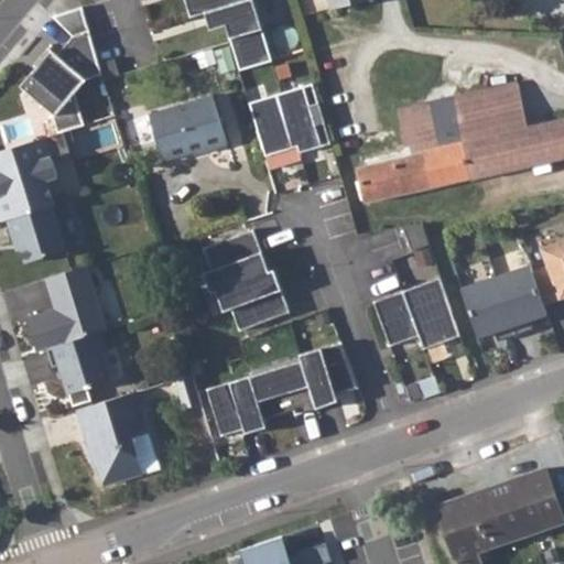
[(255,0),(186,0),(193,19),(206,14),(212,32),(228,26),(241,72),(273,63),(255,0)]
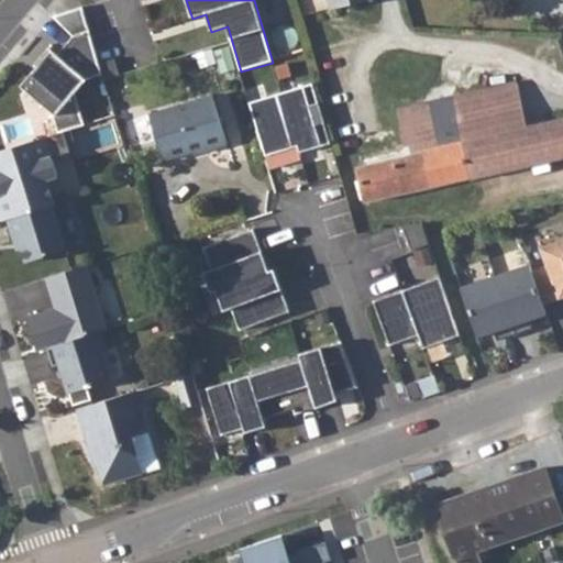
[(332,0),(335,9),(366,0),(332,0)]
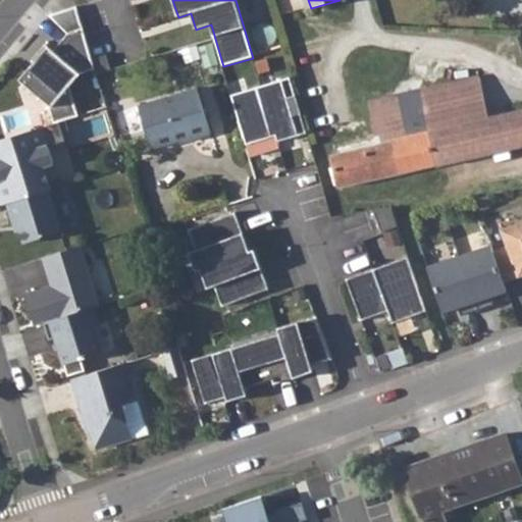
[(48,103),(54,122),(59,120),(79,115),(69,86),(81,73),(96,68),(77,9),(51,17),(67,33),(53,50),(45,43),(32,60),(34,61),(19,79),(48,103)]
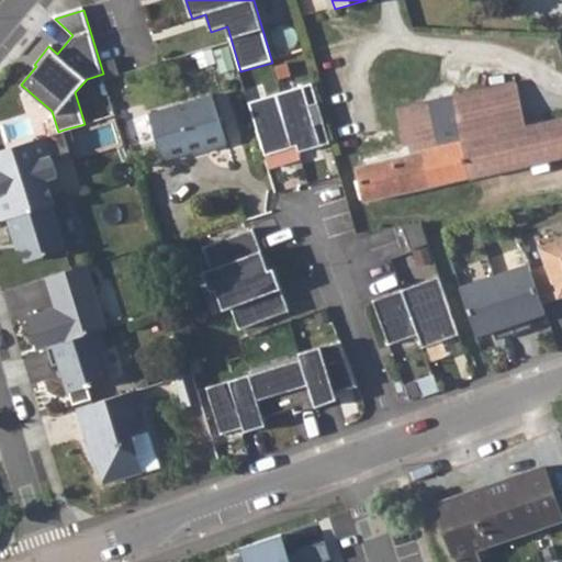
[(518,82),(457,97),(474,176),(561,156),(561,117),(528,125),(518,82)]
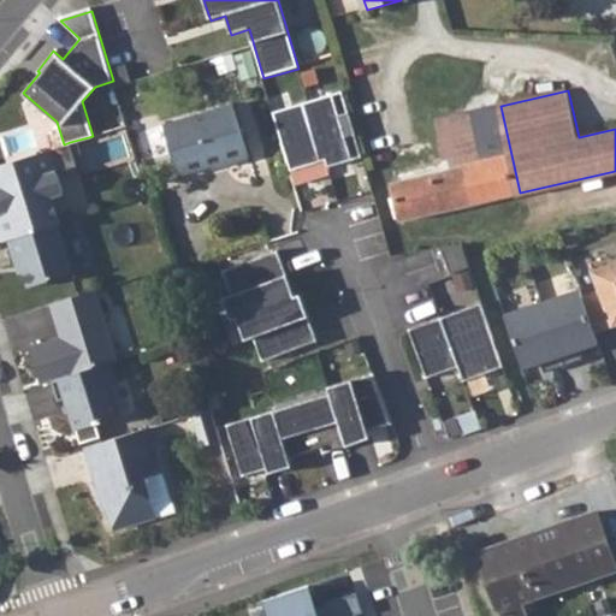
[(332,96),(274,113),(292,171),(326,160),(329,167),(353,160),(332,96)]
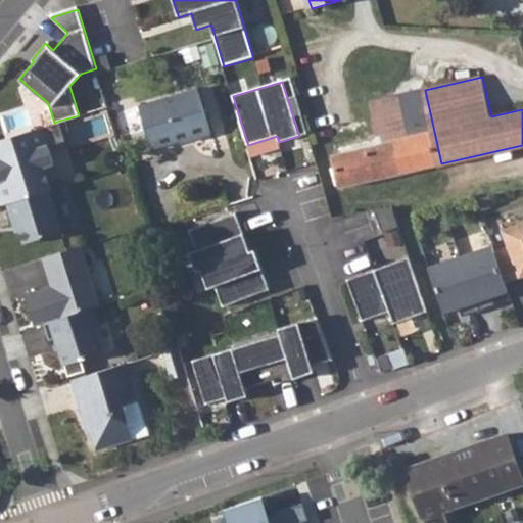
[(197,89),(140,106),(153,149),(191,137),(192,140),(211,134),(201,101),(197,89)]
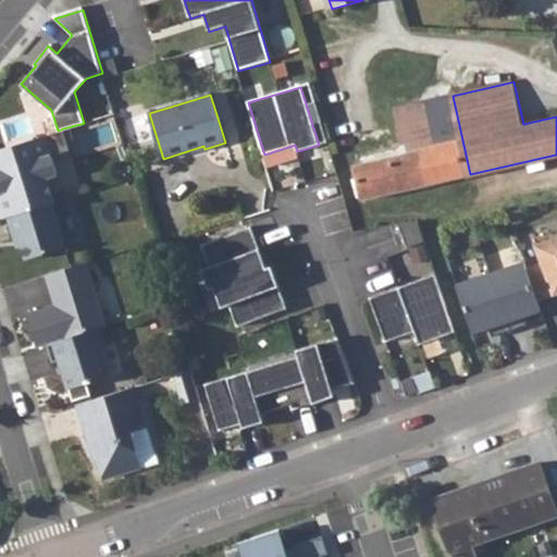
[(453,96),(417,103),(422,135),(419,135),(431,184),(470,174),(453,96)]
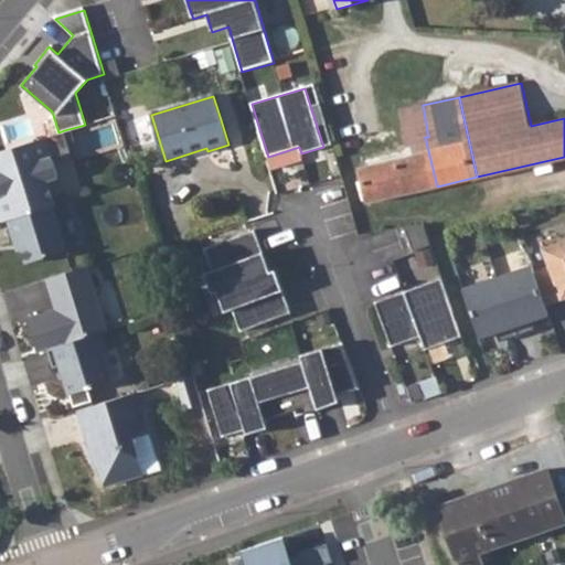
[(411,156),(392,160),(401,194),(437,187),(425,137),(428,137),(423,105),(401,109),(411,156)]
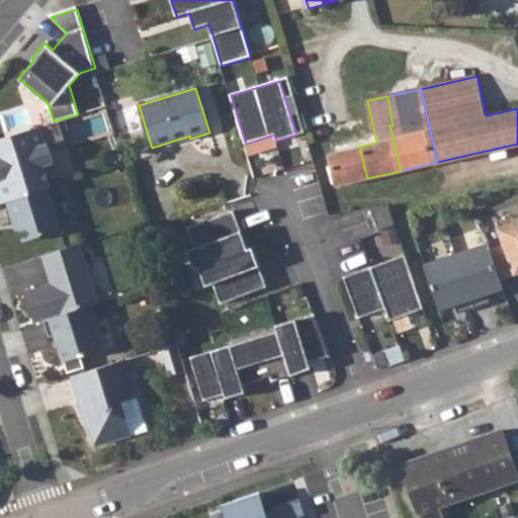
[(42,125),(49,145),(65,139),(59,119),(54,121),(42,125)]
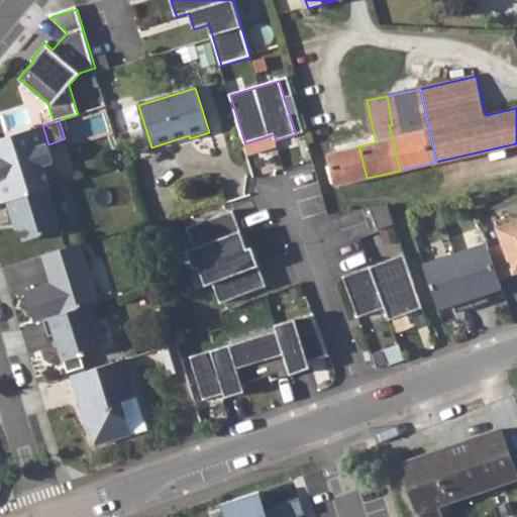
[(0,175),(0,193),(3,202),(7,200),(48,188),(50,187),(45,169),(48,163),(54,161),(48,144),(42,125),(0,137),(0,160),(4,174),(0,175)]
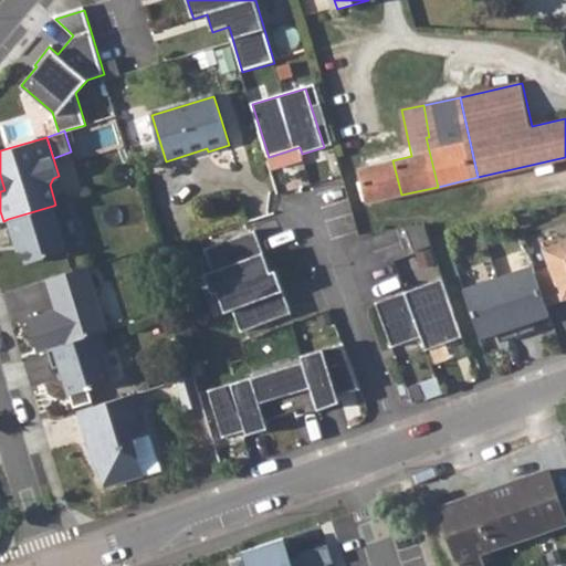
[(392,160),(359,168),(367,202),(401,195),(392,160)]
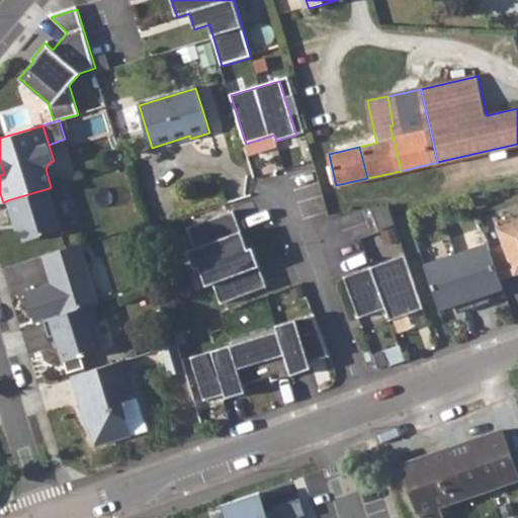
[(252,164),(247,165),(256,194),(260,192),(259,189),(252,164)]
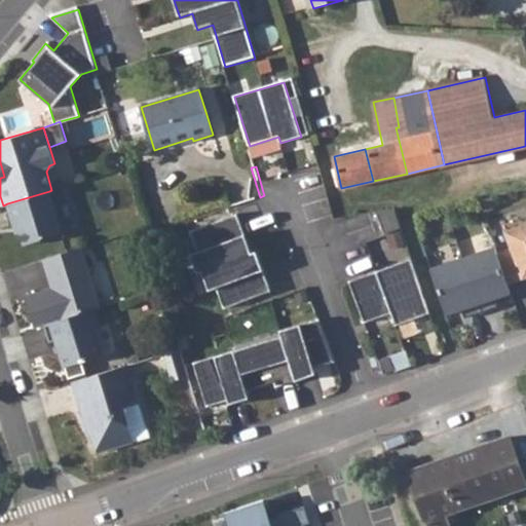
[(251,167),(221,175),(229,207),(260,197),(251,167)]
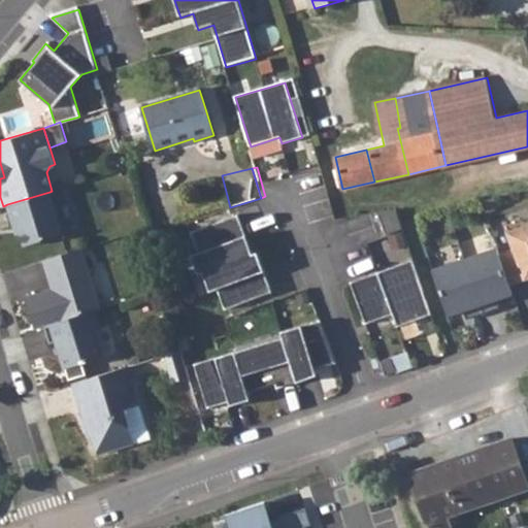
[(63,233),(50,192),(7,204),(13,222),(17,221),(25,245),(63,233)]
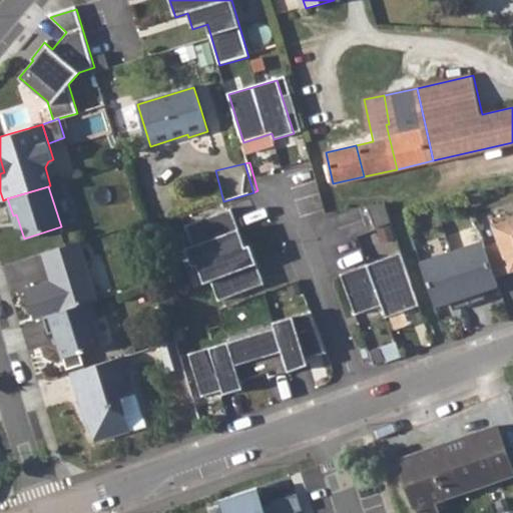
[(233,207),(188,224),(195,244),(188,246),(194,266),(200,264),(206,282),(213,280),(220,299),(267,283),(251,243),(247,245),(233,207)]
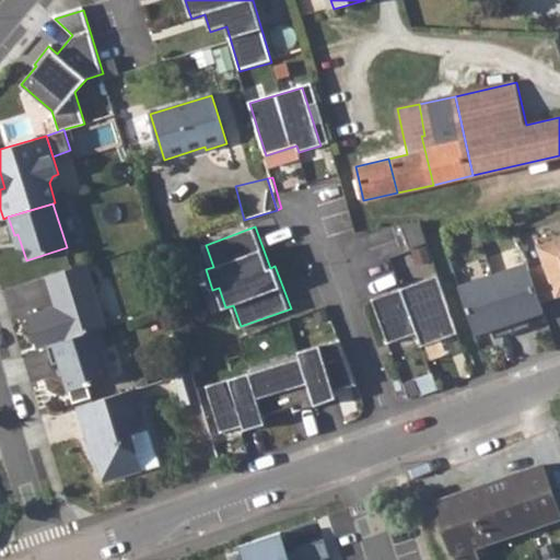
[(559,236),(538,244),(544,261),(528,267),(539,301),(559,293),(559,236)]
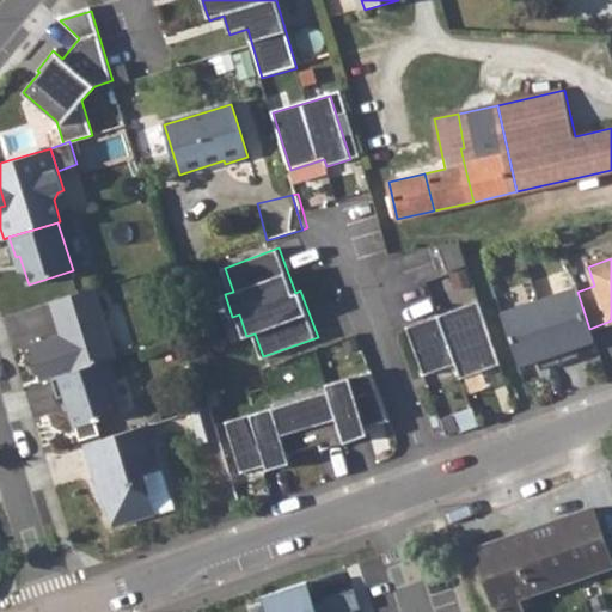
[(575,285),(538,298),(560,361),(579,355),(575,346),(593,340),(589,329),(577,292),(575,285)]
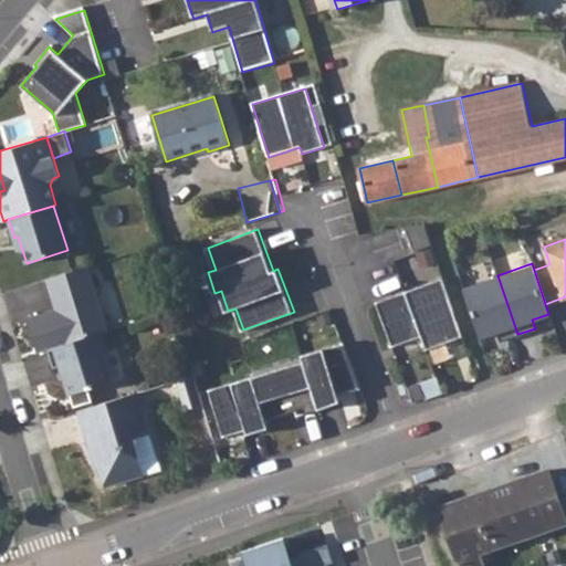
[(27,317),(38,352),(49,348),(101,332),(107,331),(87,265),(46,279),(52,296),(55,295),(59,307),(27,317)]
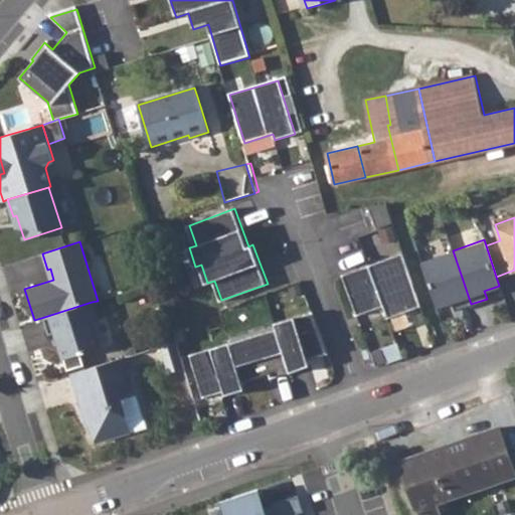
[(453,250),(420,261),(437,307),(452,302),(454,310),(471,304),(453,250)]
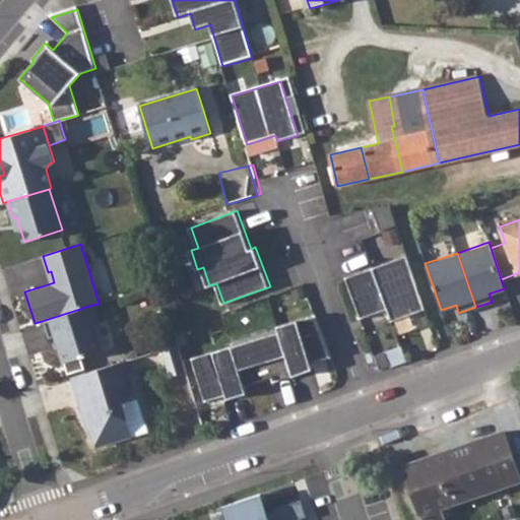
[(392,321),(425,310),(406,256),(346,277),(362,319),(388,310),(392,321)]
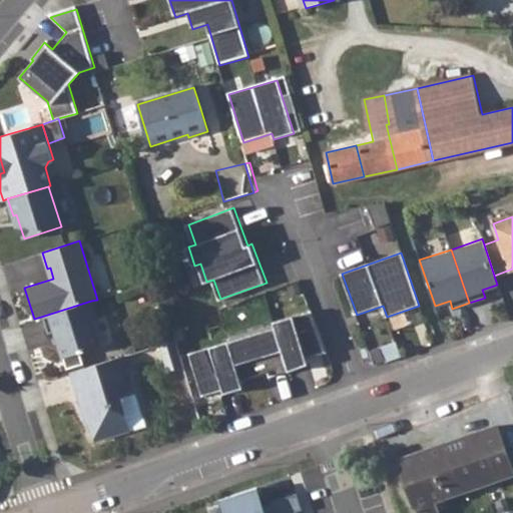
[(97,318),(91,301),(44,316),(49,333),(54,331),(63,358),(80,352),(101,346),(93,320),(97,318)]
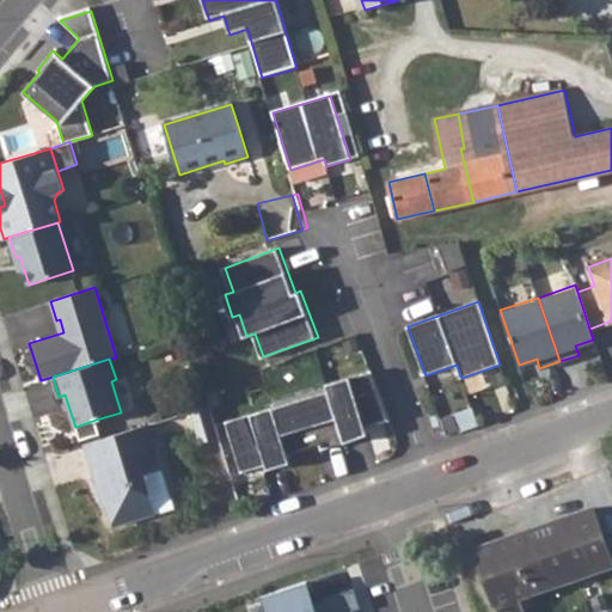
[(269,467),(292,461),(289,452),(322,442),(323,448),(347,441),(344,438),(368,430),(367,427),(391,420),(373,369),(281,399),(282,403),(227,420),(243,471),(268,463),(269,467)]
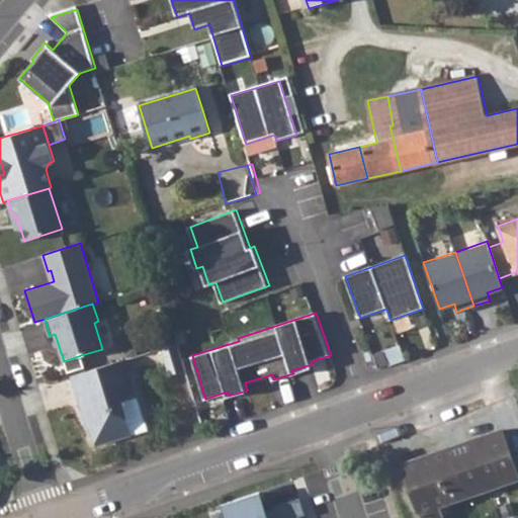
[(178,342),(162,347),(170,374),(186,369),(178,342)]
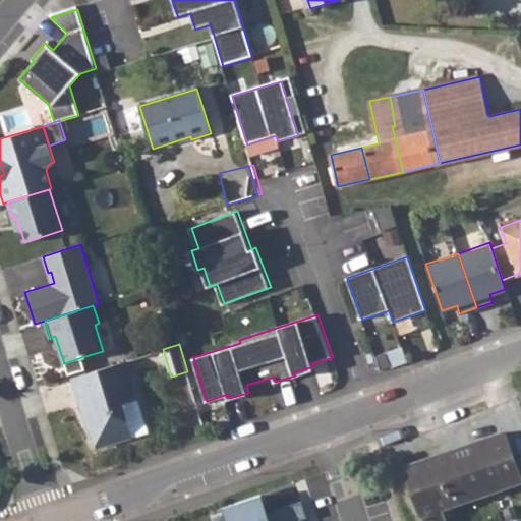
[(81,357),(64,363),(69,379),(72,378),(85,373),(81,357)]
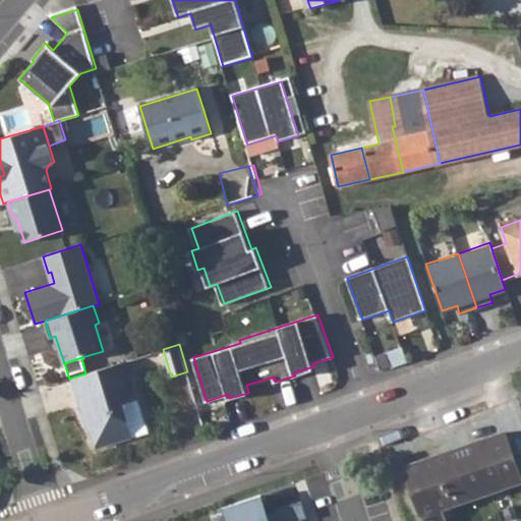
[(137,399),(126,360),(85,373),(72,378),(87,422),(89,421),(97,448),(132,437),(122,403),(137,399)]
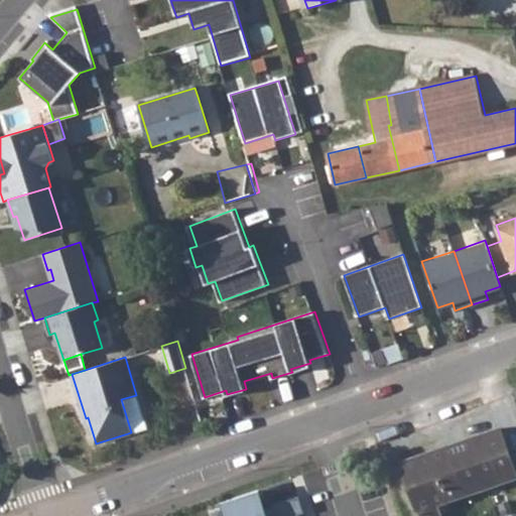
[(121,399),(131,432),(146,427),(136,395),(121,399)]
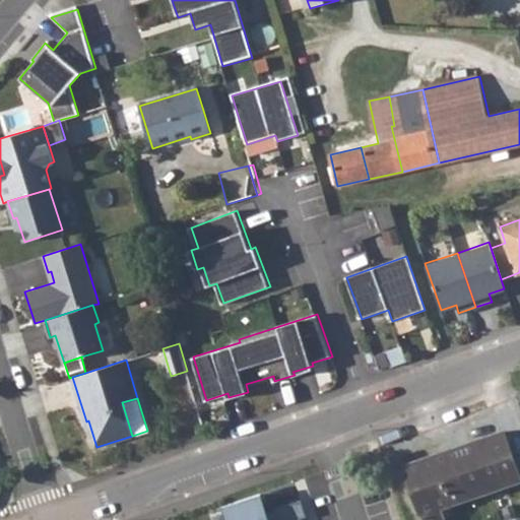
[(502,433),(402,467),(419,519),(442,519),(439,509),(519,481),(502,433)]
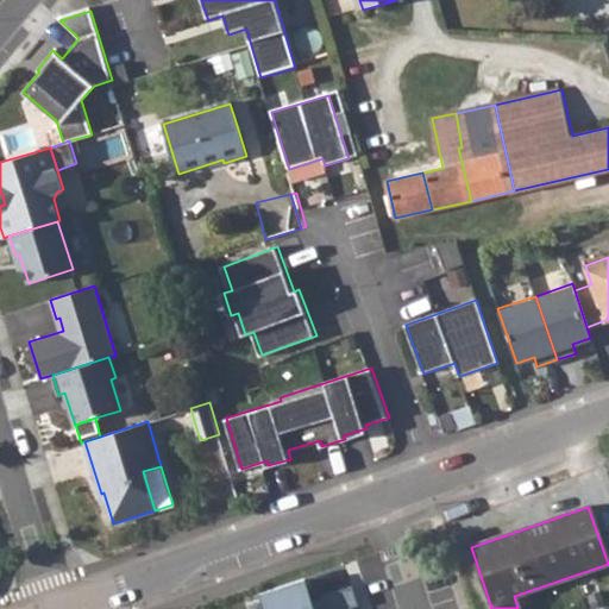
[(261,594),(265,608),(346,608),(358,606),(352,585),(321,596),(322,598),(312,603),(303,578),(261,594)]
